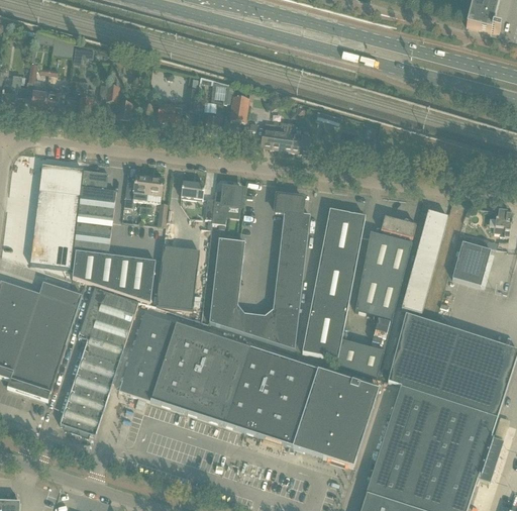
[(493,24),(499,0),(472,0),(466,24),(491,31),(491,29),(499,31),(500,26),(493,24)]
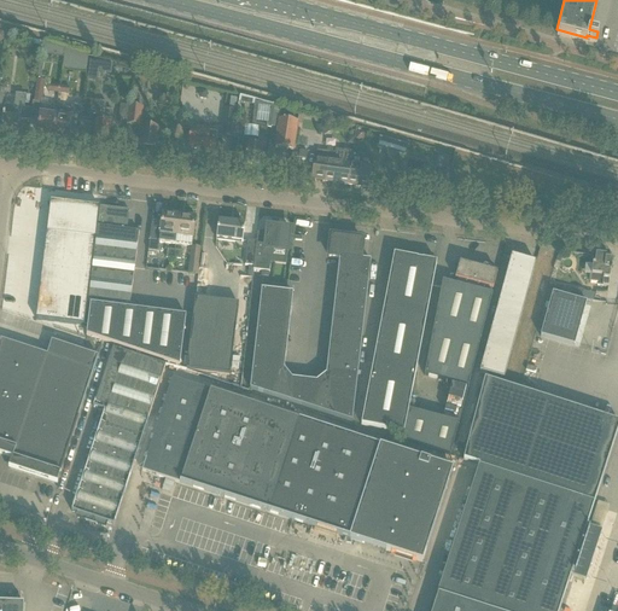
[(41,35),(41,36),(40,50),(63,52),(64,42),(41,35)]
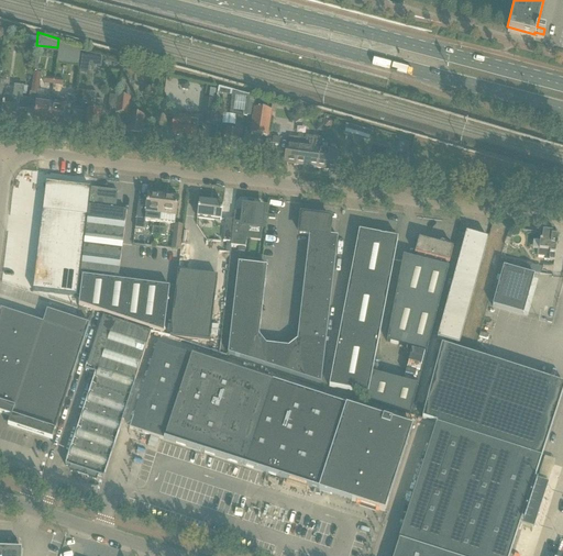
[(79,43),(58,39),(57,47),(56,58),(77,60),(79,43)]
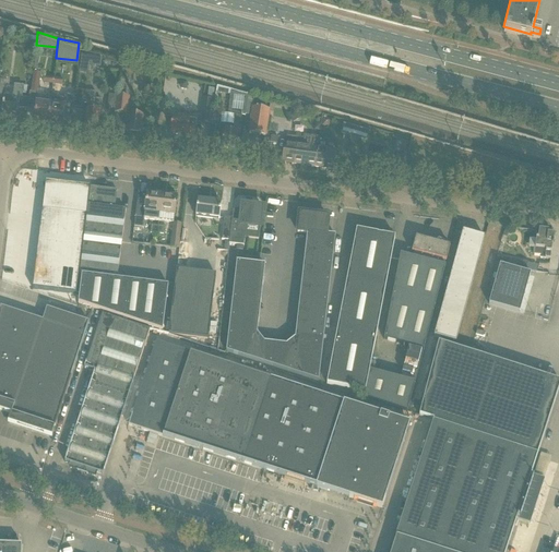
[(80,49),(79,59),(88,60),(99,61),(100,51),(80,49)]
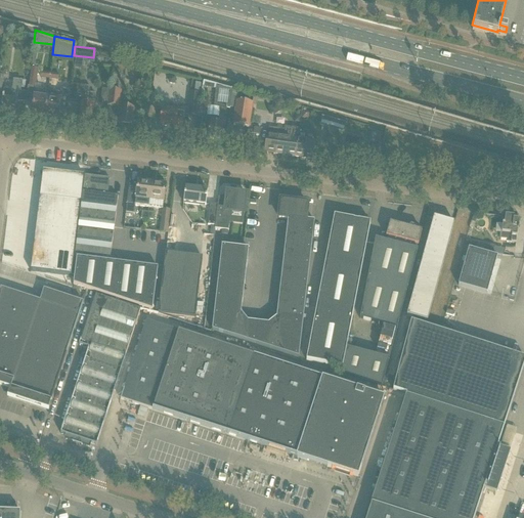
[(28,81),(35,82),(37,65),(31,63),(28,81)]
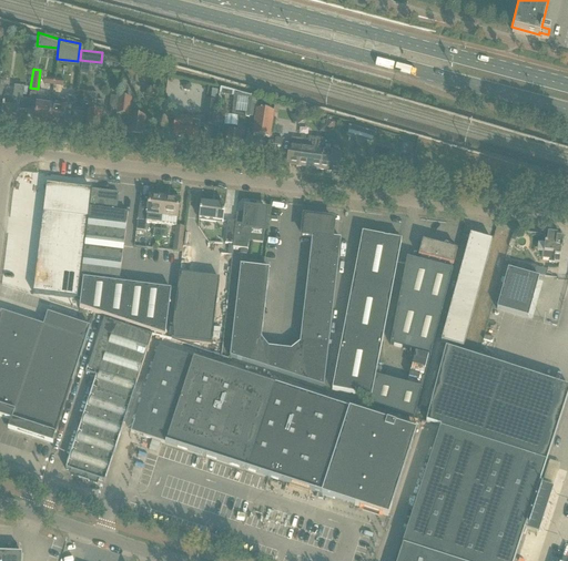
[(18,104),(28,105),(29,94),(21,93),(22,82),(14,81),(13,92),(3,91),(1,113),(2,113),(2,115),(9,116),(9,114),(17,115),(18,104)]
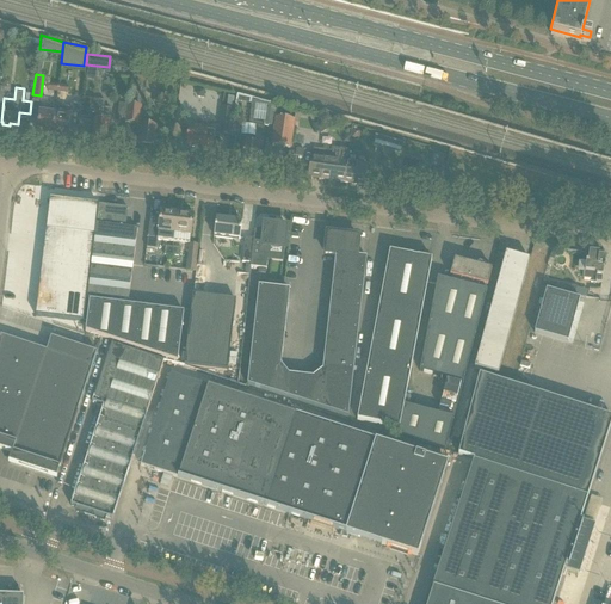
[(80,99),(79,111),(80,111),(94,112),(92,134),(107,135),(107,129),(110,130),(111,121),(109,121),(111,104),(104,103),(105,96),(81,92),(80,99)]
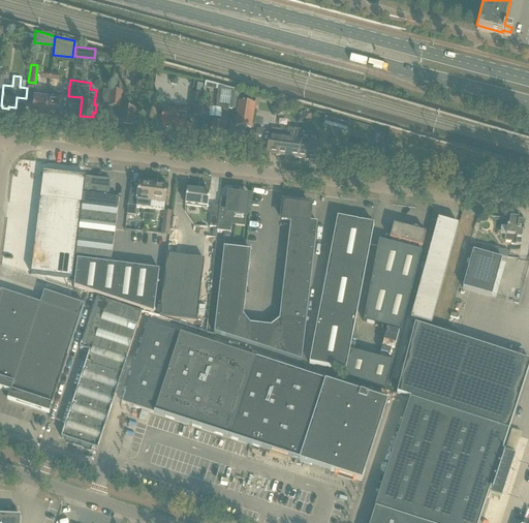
[(210,100),(200,98),(197,126),(210,127),(210,135),(211,135),(212,137),(215,137),(216,136),(222,137),(224,126),(226,127),(229,104),(230,105),(230,104),(231,104),(235,86),(235,84),(218,80),(215,102),(210,102),(210,100)]
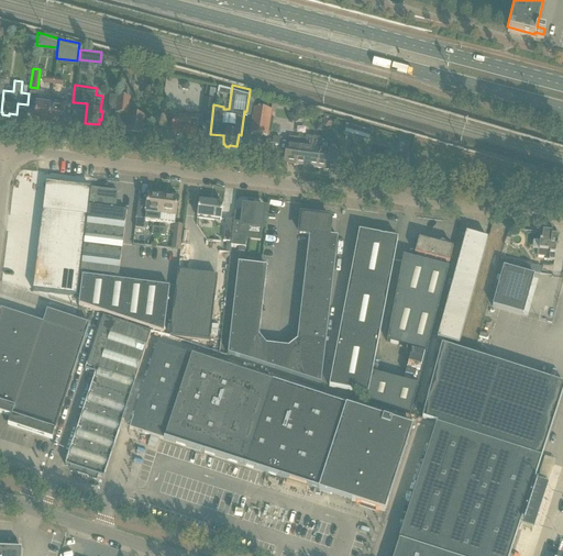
[(48,118),(52,92),(37,90),(34,117),(48,118)]
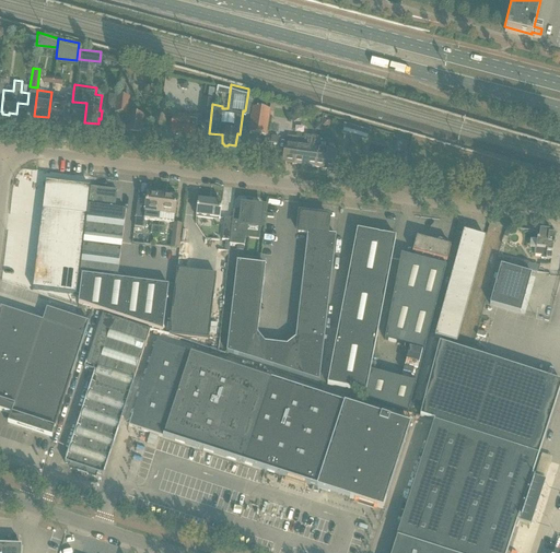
[(71,116),(73,102),(72,102),(73,91),(65,90),(63,93),(51,92),(48,117),(62,119),(62,115),(71,116)]
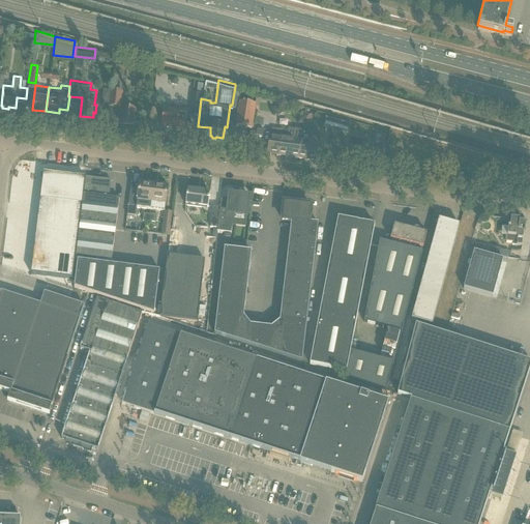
[(138,106),(128,104),(129,94),(121,93),(122,88),(111,86),(109,102),(120,104),(119,112),(121,112),(119,120),(126,121),(127,122),(131,123),(133,122),(134,122),(135,114),(137,114),(138,106)]
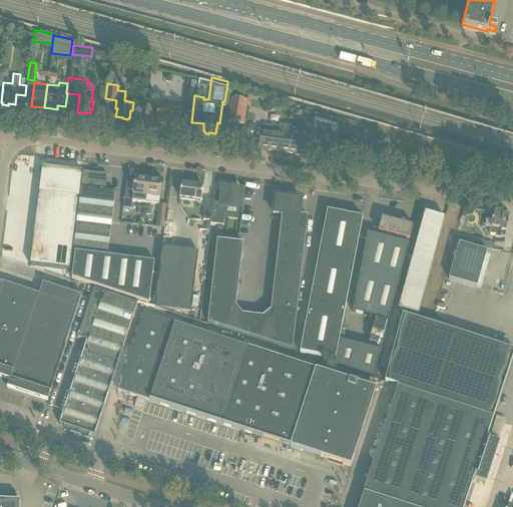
[(232,83),(227,83),(224,101),(230,102),(228,117),(243,119),(246,96),(231,94),(232,83)]
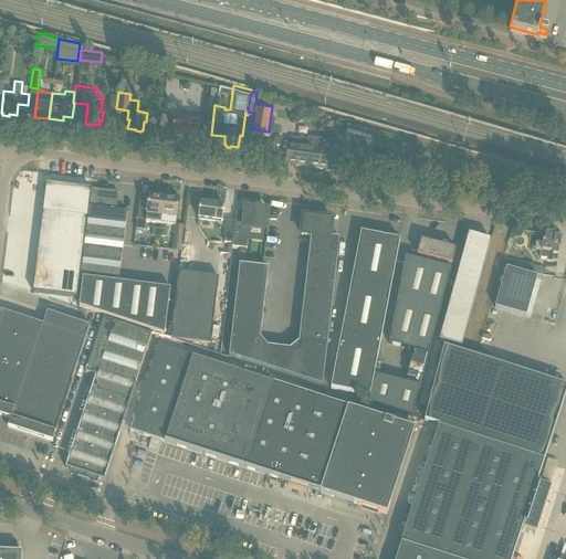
[(201,120),(211,122),(215,96),(205,95),(201,120)]
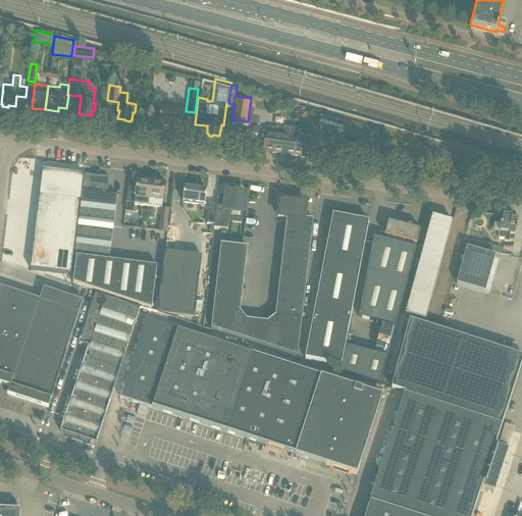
[(180,126),(183,107),(161,104),(159,119),(174,121),(173,125),(180,126)]
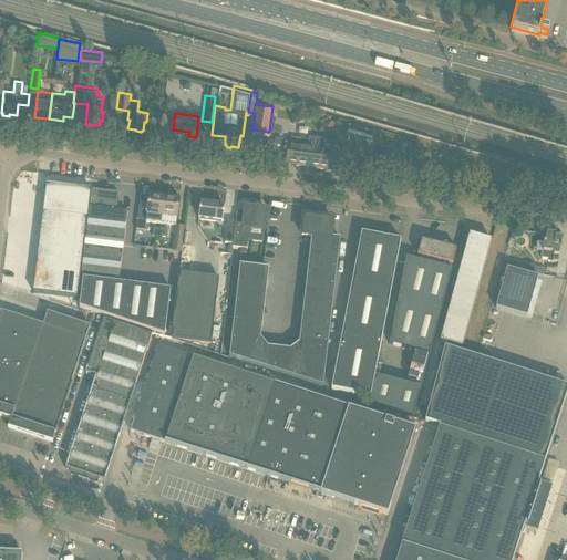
[(348,121),(347,125),(372,133),(373,127),(348,121)]
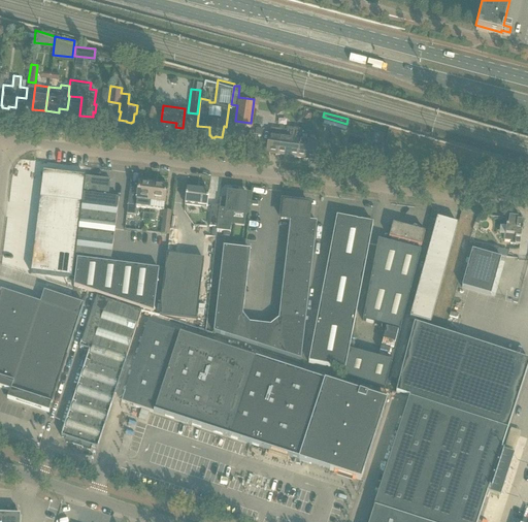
[(270,123),(267,148),(298,153),(300,134),(301,124),(287,123),(287,125),(270,123)]
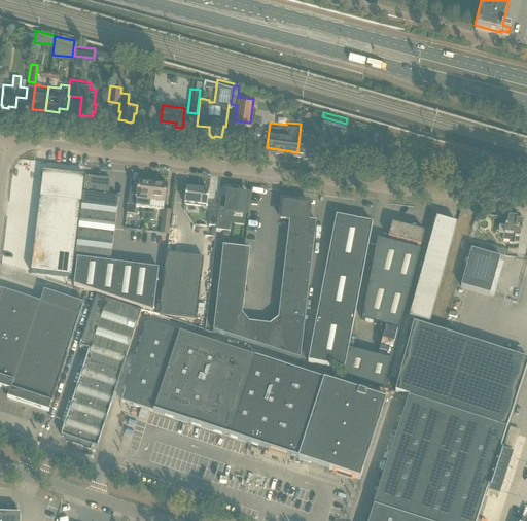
[(374,128),(372,138),(379,140),(378,144),(379,144),(376,164),(379,165),(385,130),(374,128)]
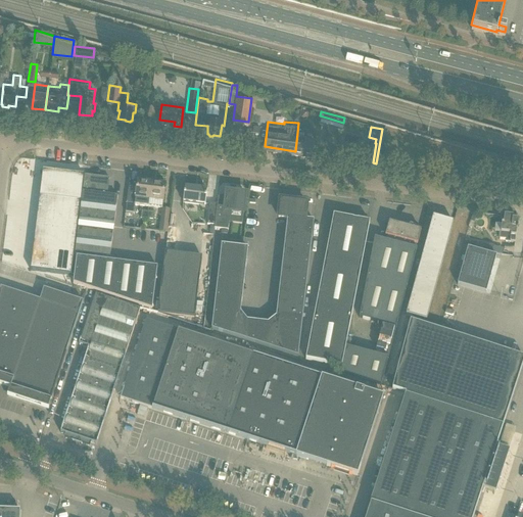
[(315,136),(297,133),(295,151),(312,153),(313,150),(314,149),(316,140),(314,138),(315,136)]
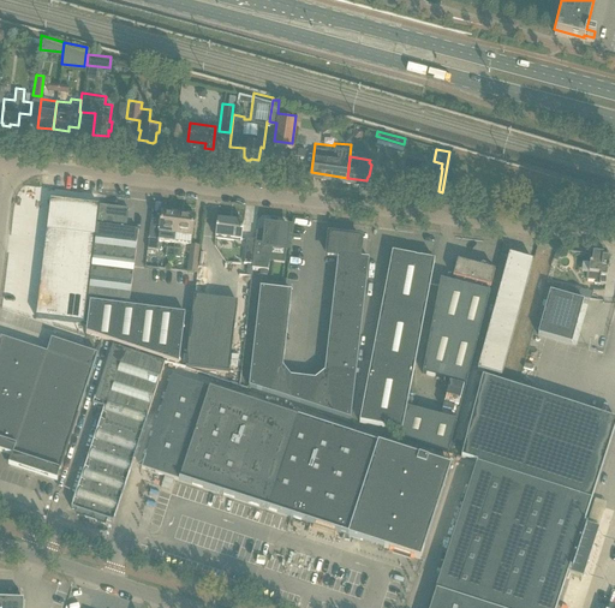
[(394,172),(393,183),(407,185),(410,174),(394,172)]
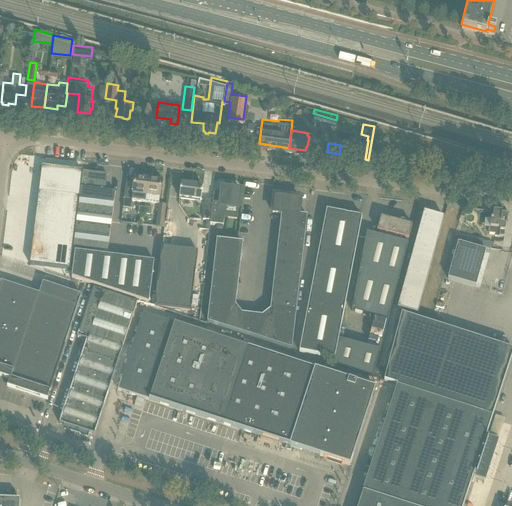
[(42,161),(40,177),(80,182),(82,166),(42,161)]
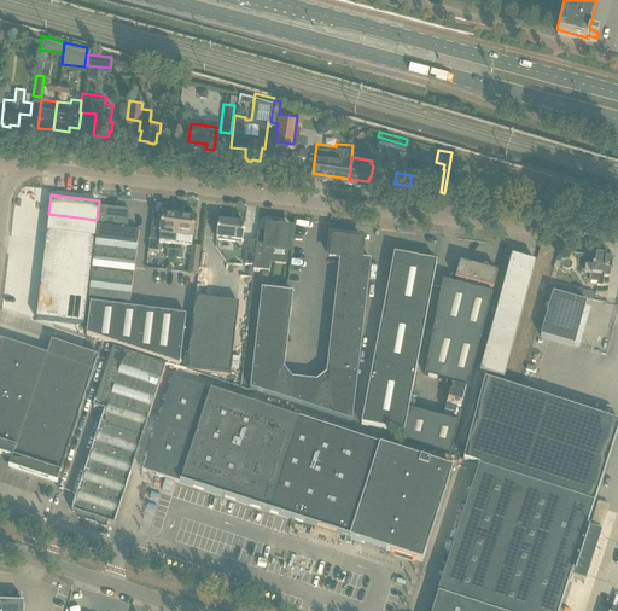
[(30,201),(29,227),(39,227),(40,201),(30,201)]
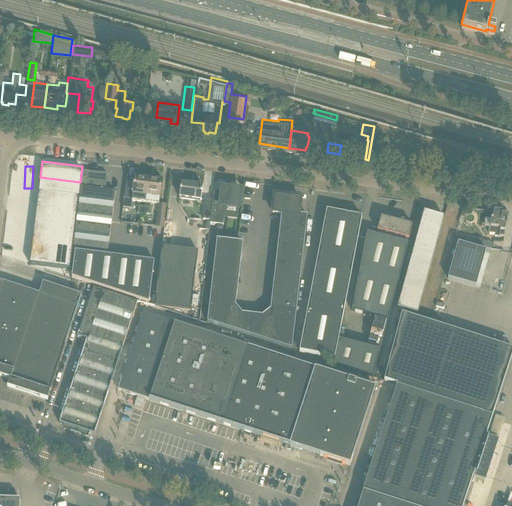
[(81,183),(80,182),(79,192),(73,244),(97,247),(107,249),(115,187),(105,186),(107,169),(83,166),(81,182),(81,183)]
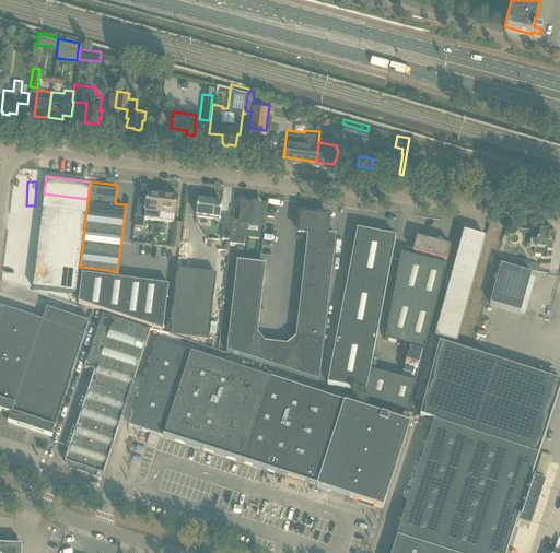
[(144,214),(158,215),(161,190),(148,189),(146,203),(136,202),(133,222),(143,223),(144,214)]
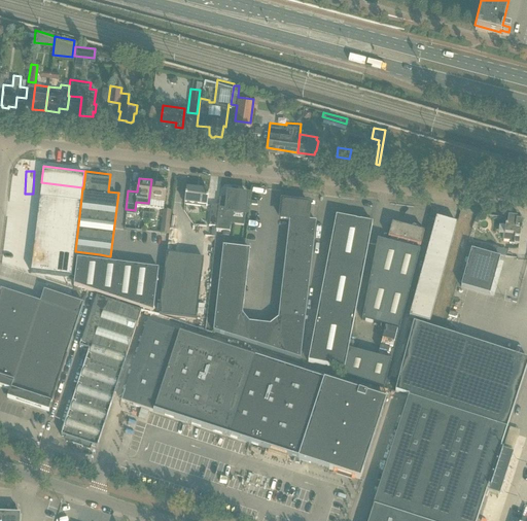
[(148,203),(163,205),(166,181),(165,181),(164,179),(163,179),(161,179),(160,179),(159,180),(151,179),(148,203)]
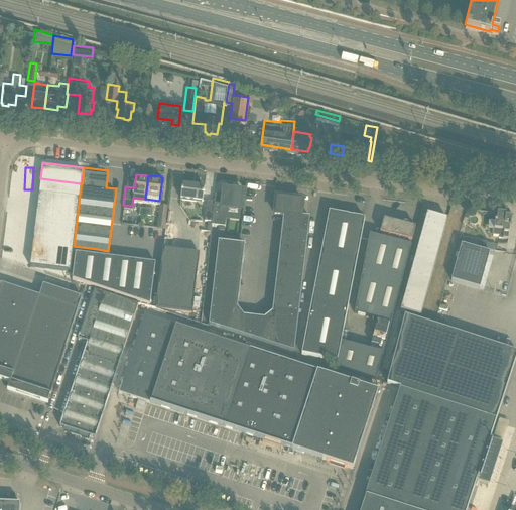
[(40,178),(38,188),(79,194),(80,194),(81,183),(40,178)]
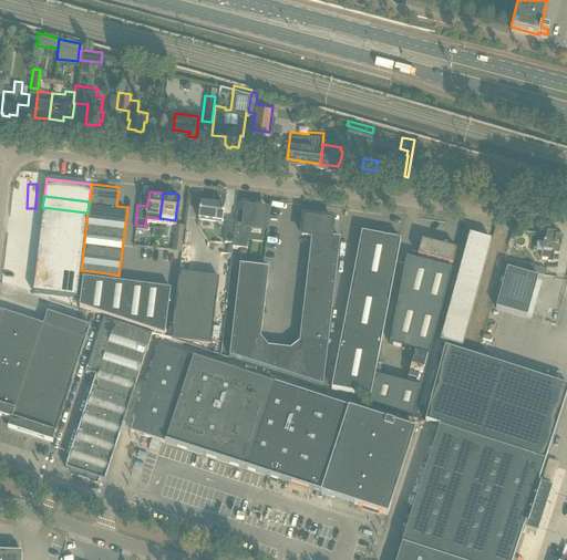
[(198,213),(209,214),(223,216),(223,211),(224,200),(200,197),(198,213)]
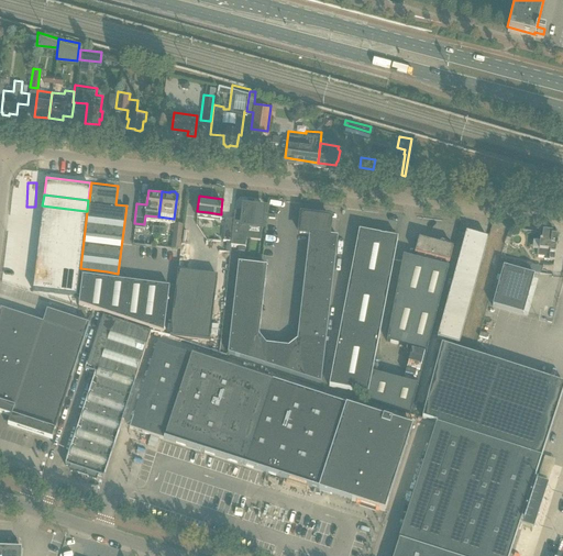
[(243,208),(234,207),(233,213),(231,236),(231,240),(245,242),(247,222),(262,223),(265,203),(244,201),(243,208)]
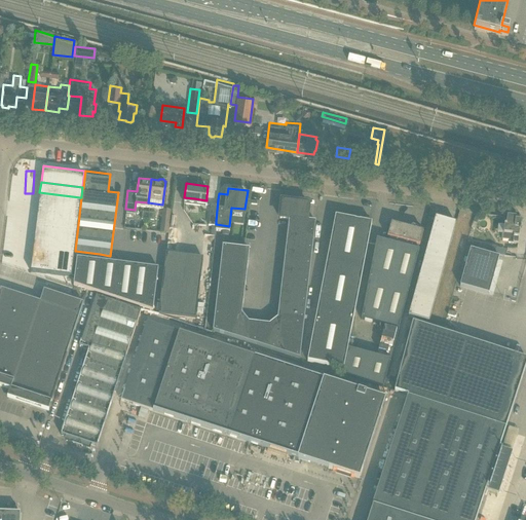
[(39,192),(31,267),(71,271),(80,197),(39,192)]
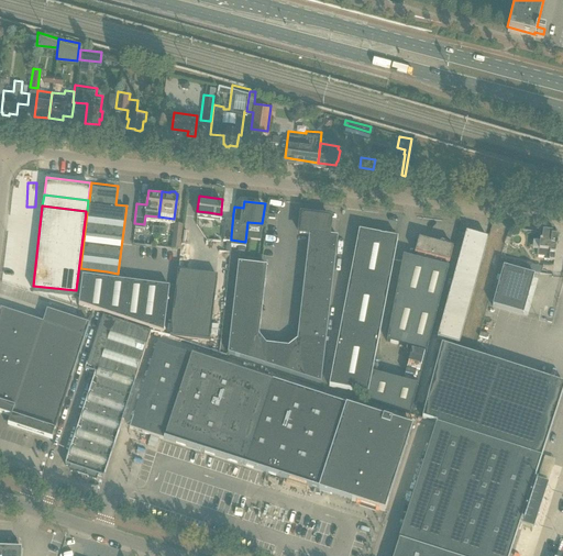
[(301,214),(299,229),(309,230),(309,229),(328,231),(330,213),(306,210),(306,213),(304,214),(301,214)]
